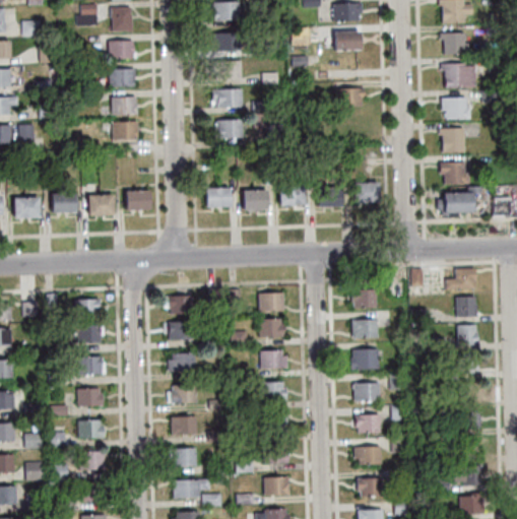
[(440,0),(463,0),(463,5),(472,4),(472,14),(464,14),(464,22),(443,23),(442,6),(440,6),(440,0)]
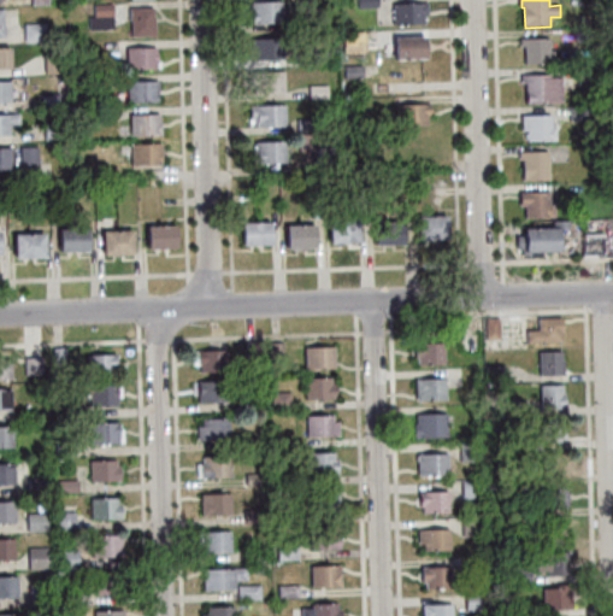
[(251,24),(251,12),(254,12),(254,4),(284,4),(286,23),(251,24)]
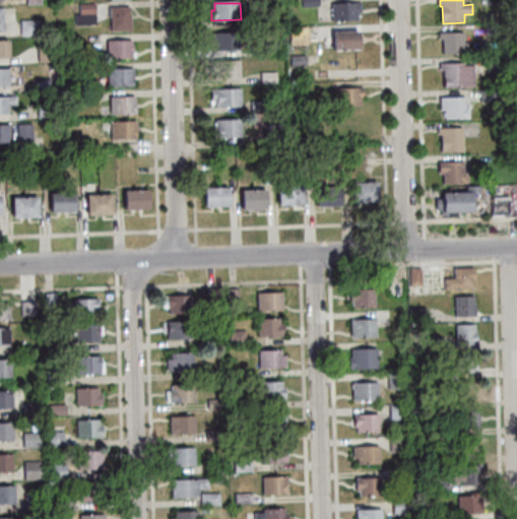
[(362,3),(363,13),(360,13),(360,20),(334,21),(333,4),(362,3)]
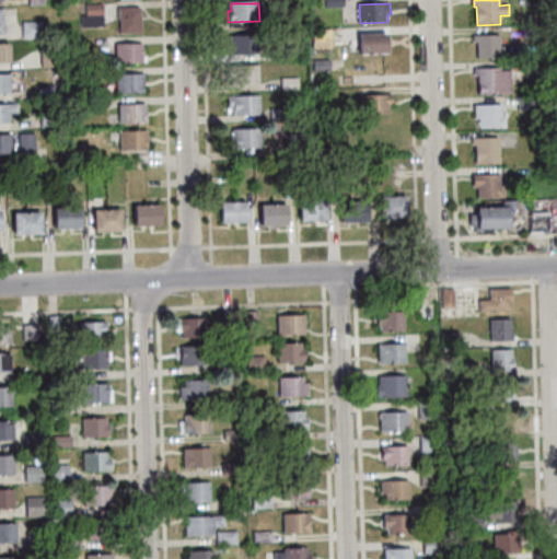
[(104,6),(105,27),(83,28),(83,16),(88,16),(88,6),(104,6)]
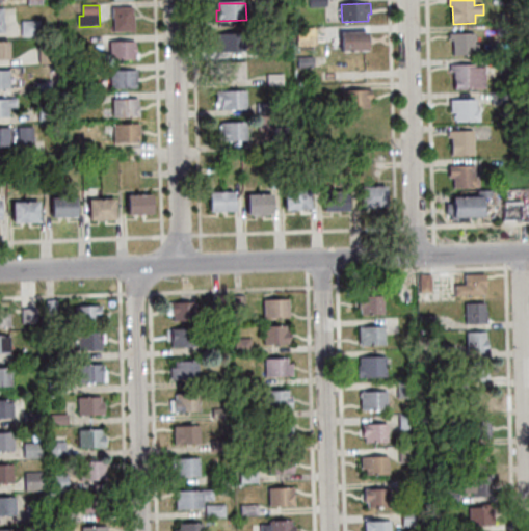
[(115,32),(114,18),(113,8),(134,8),(134,17),(135,16),(135,32),(132,32),(132,31),(115,32)]
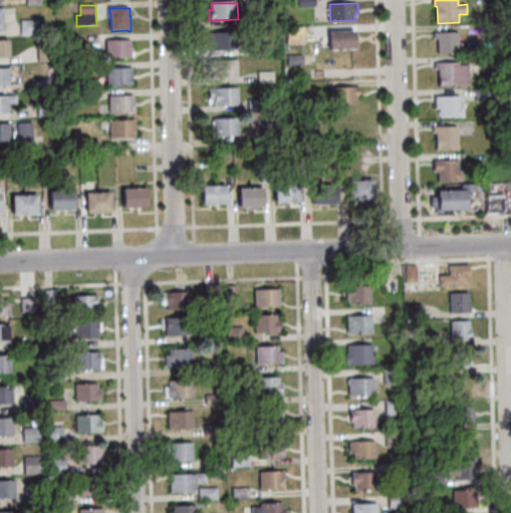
[(253,13),(270,12),(271,25),(254,26),(253,13)]
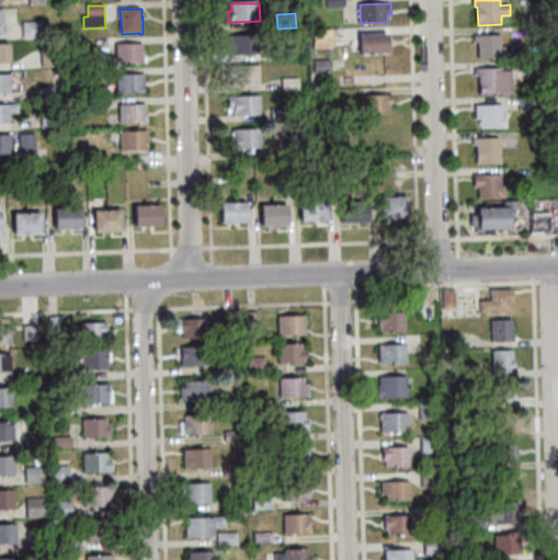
[(43,22),(44,38),(25,38),(24,23),(43,22)]
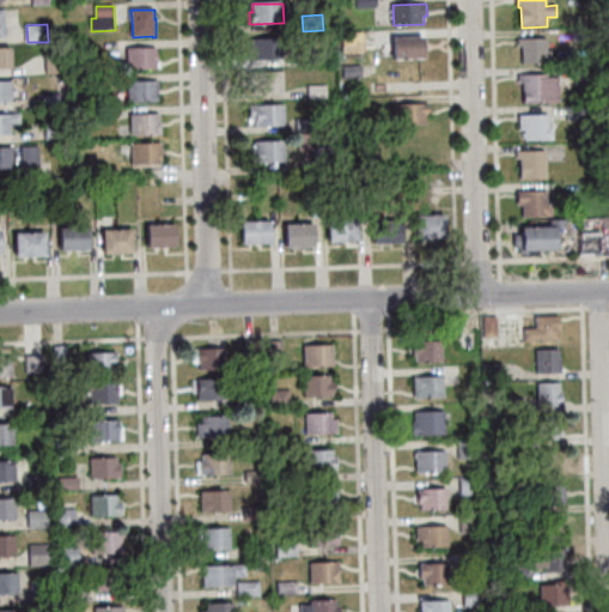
[(343,53),(342,34),(364,34),(364,53),(343,53)]
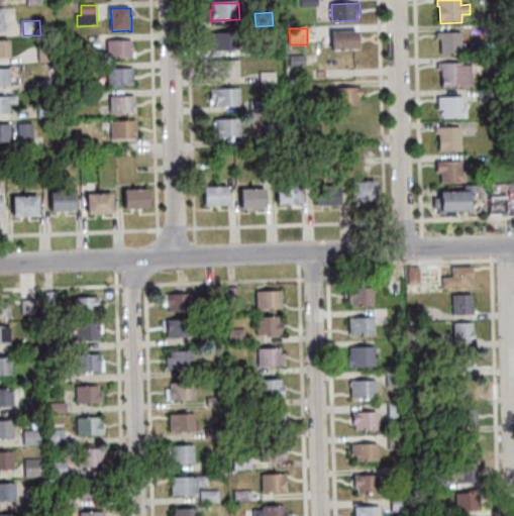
[(333,49),(333,32),(358,32),(358,48),(333,49)]
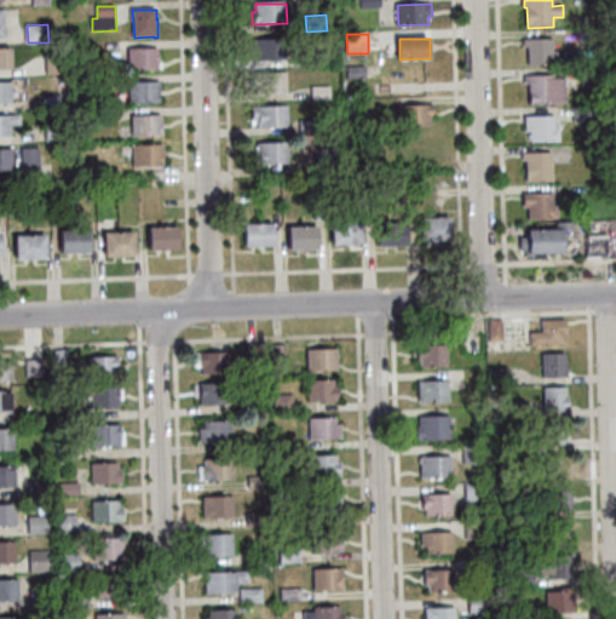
[(524,40),(553,39),(553,52),(557,52),(558,64),(530,64),(529,47),(524,47),(524,40)]
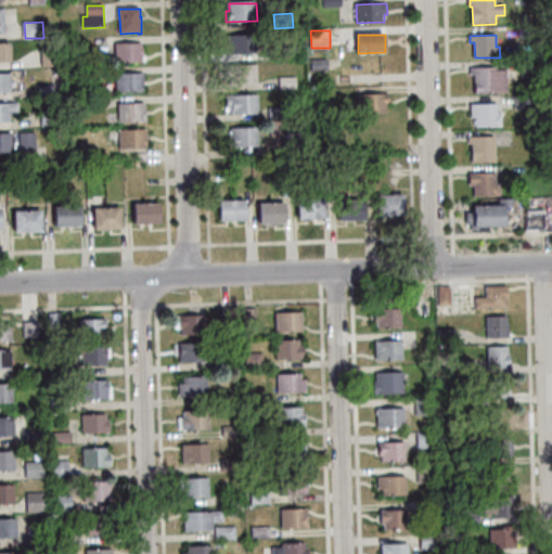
[(257,53),(227,54),(227,44),(230,44),(230,37),(257,36),(257,53)]
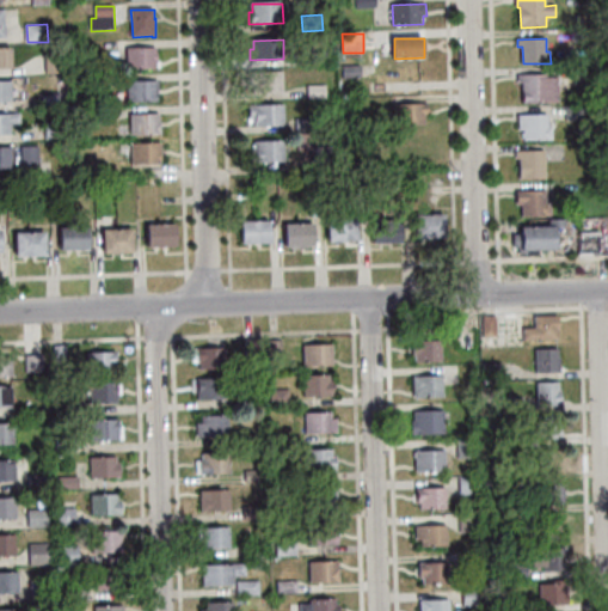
[(0,48),(11,48),(11,69),(0,69),(0,48)]
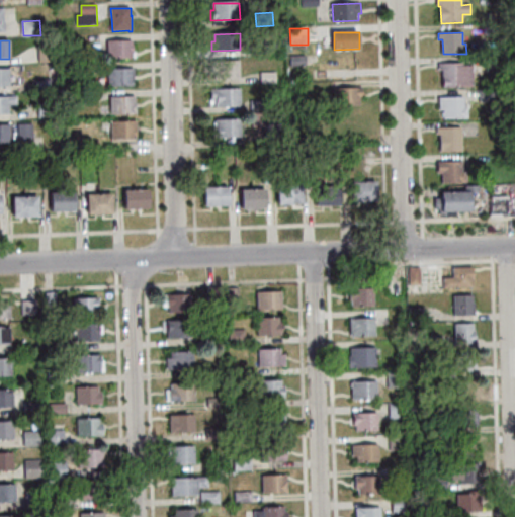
[(134,58),(109,59),(108,41),(133,40),(134,58)]
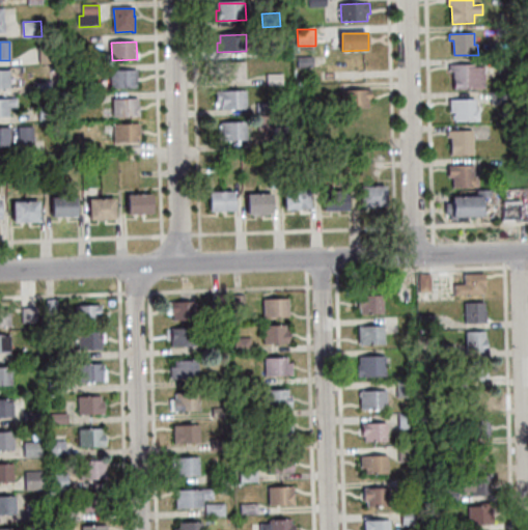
[(286,45),(286,55),(273,55),(272,46),(286,45)]
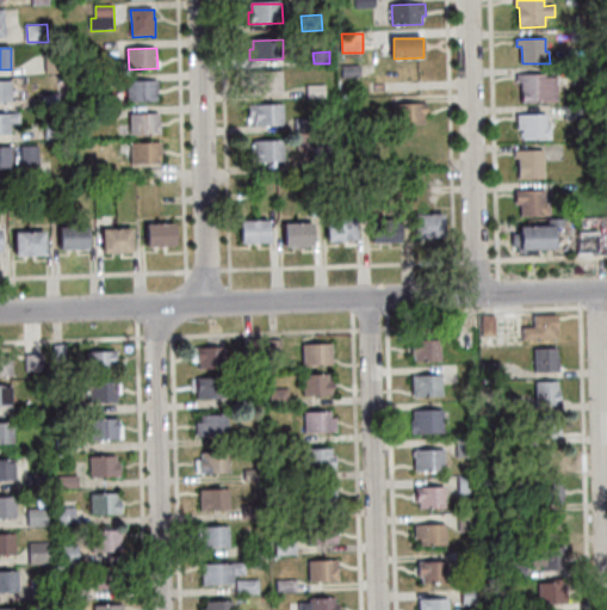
[(64,73),(48,73),(47,55),(63,55),(64,73)]
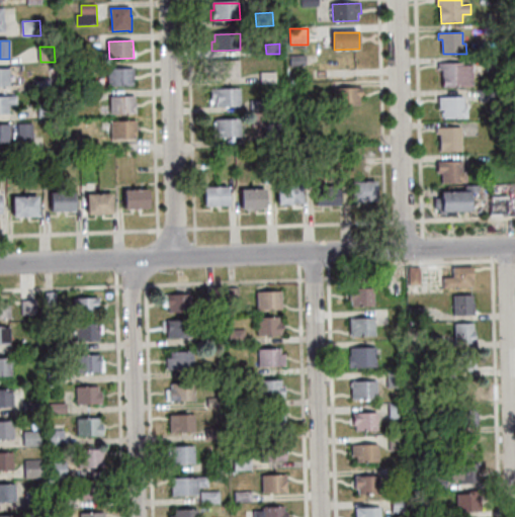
[(291,67),(291,57),(306,56),(307,66),(291,67)]
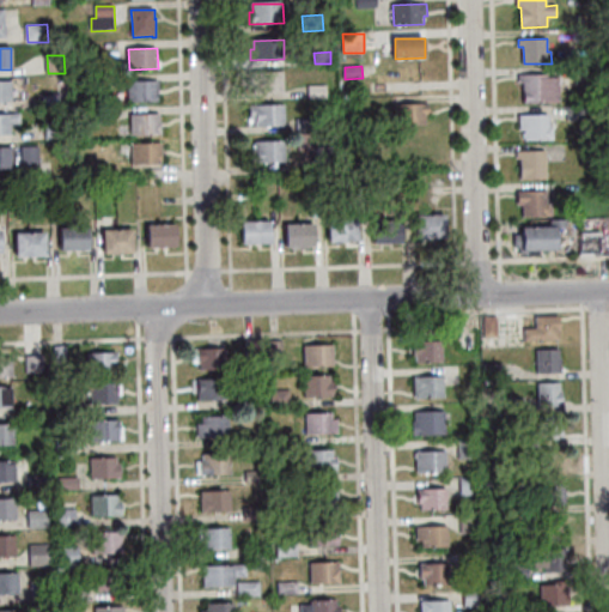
[(595,68),(595,85),(577,85),(577,68),(595,68)]
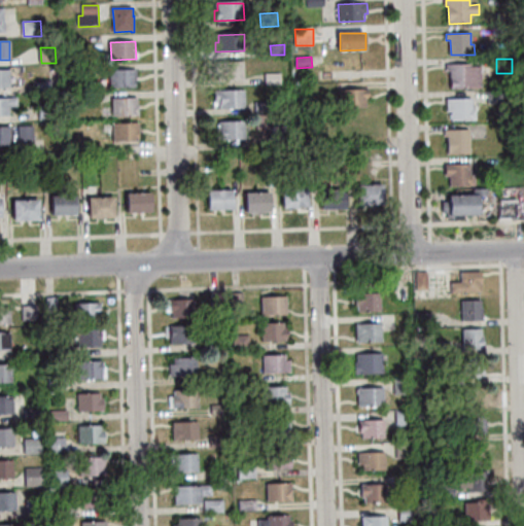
[(219,63),(245,62),(245,79),(219,80),(219,74),(215,74),(215,69),(219,69),(219,63)]
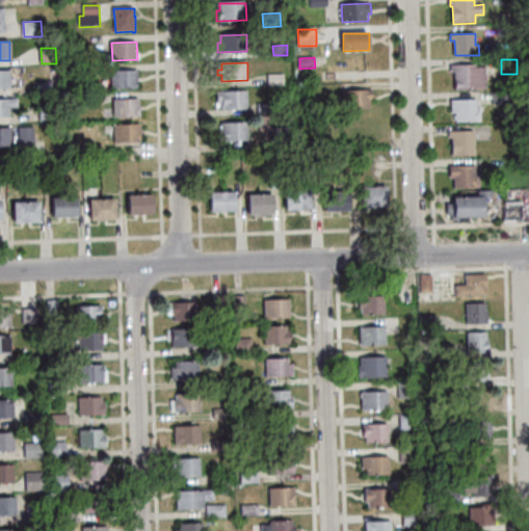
[(451,65),(476,64),(476,69),(485,69),(486,88),(456,89),(455,72),(451,73),(451,65)]
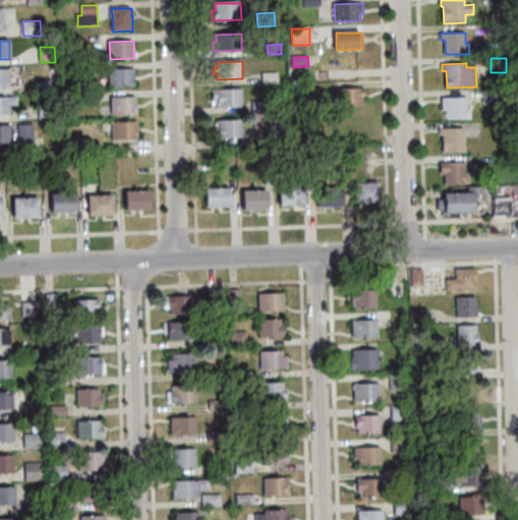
[(110,87),(110,70),(135,69),(135,79),(134,79),(134,87),(110,87)]
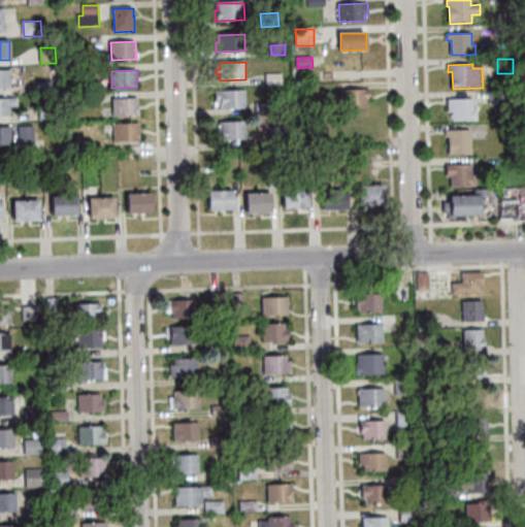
[(0,71),(10,71),(11,88),(0,88),(0,71)]
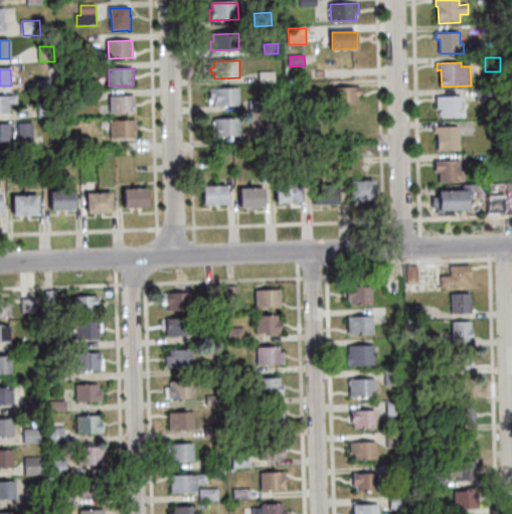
[(260,72),(275,72),(276,82),(261,82),(260,72)]
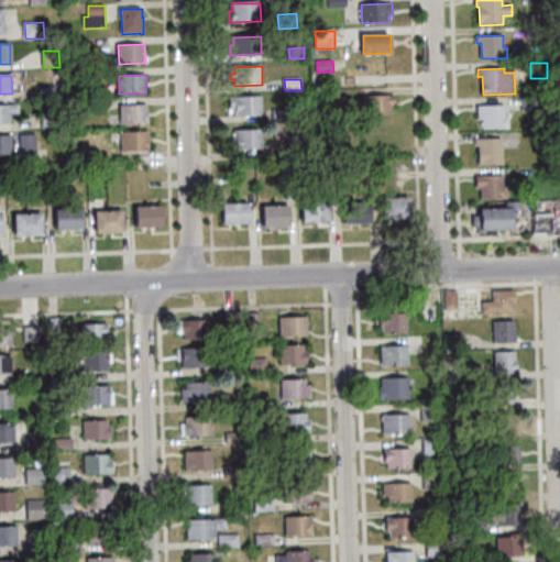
[(40,87),(55,86),(55,99),(40,100),(40,87)]
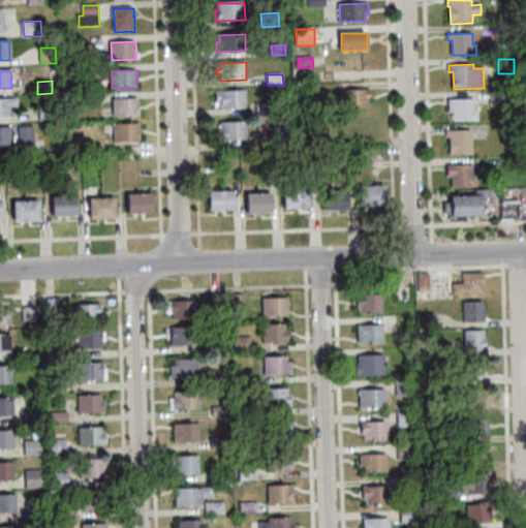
[(341,91),(371,90),(371,100),(368,100),(368,107),(342,109),(341,91)]
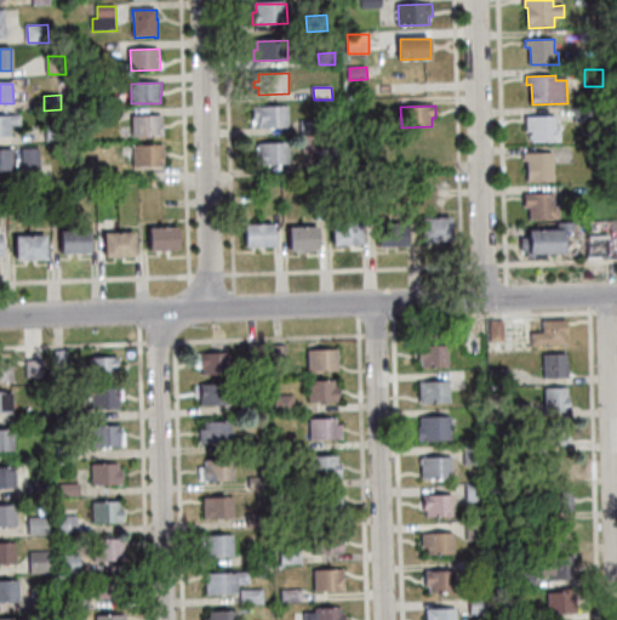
[(255,108),(290,107),(290,126),(261,128),(260,125),(255,125),(255,108)]
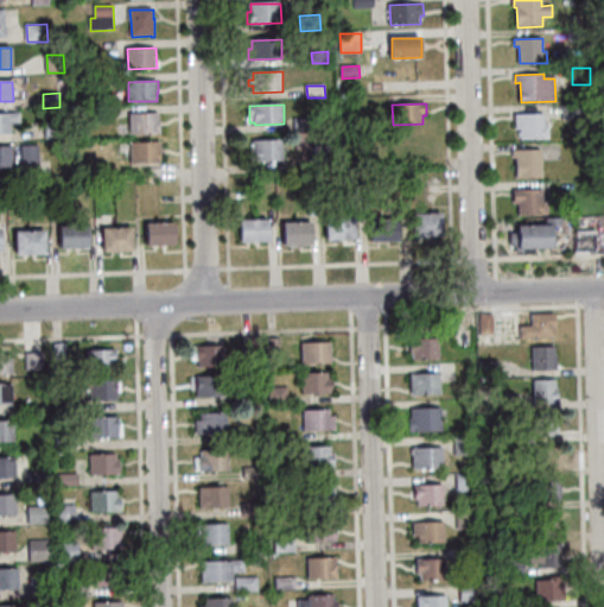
[(584,106),(584,119),(564,119),(564,106),(584,106)]
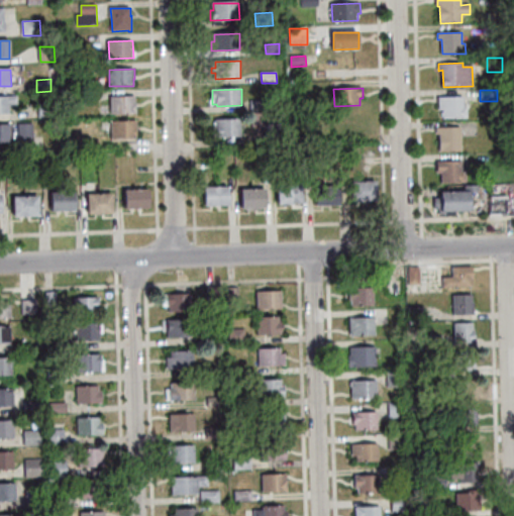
[(87,106),(73,107),(73,93),(86,92),(87,106)]
